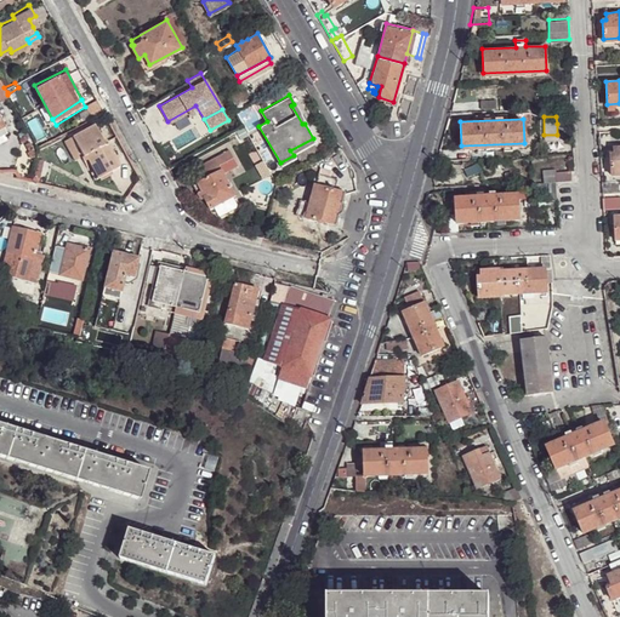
[(69,132),(80,153),(85,152),(96,172),(108,166),(109,169),(118,164),(103,137),(102,137),(92,120),(69,132)]
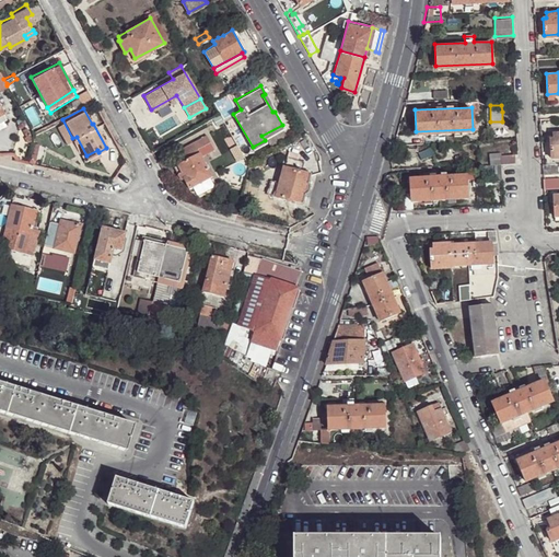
[(513,112),(502,112),(502,122),(513,120),(513,112)]
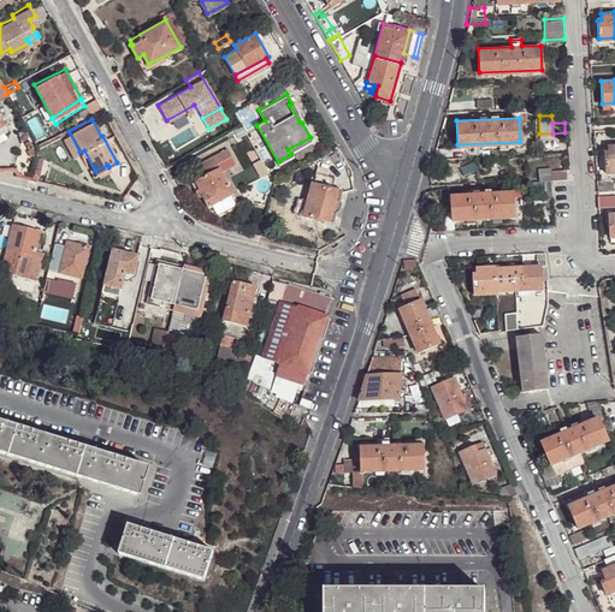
[(614,143),(608,144),(608,150),(604,150),(605,171),(614,170),(614,143)]
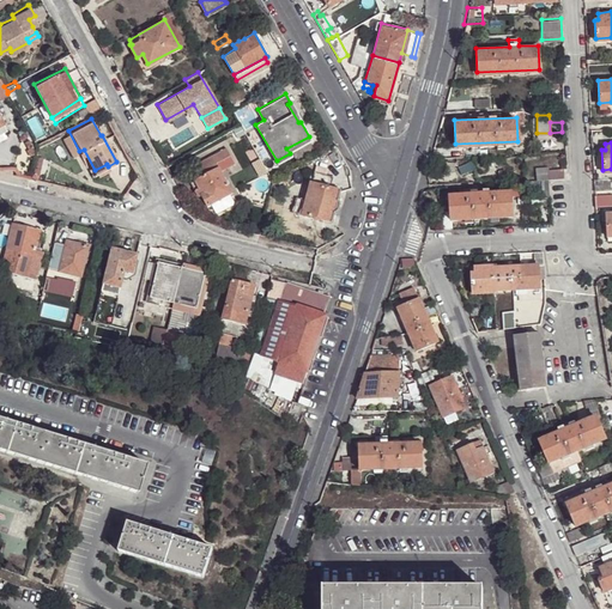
[(207,203),(232,190),(220,169),(235,160),(226,146),(199,160),(205,172),(191,181),(198,193),(198,194),(201,194),(207,203)]
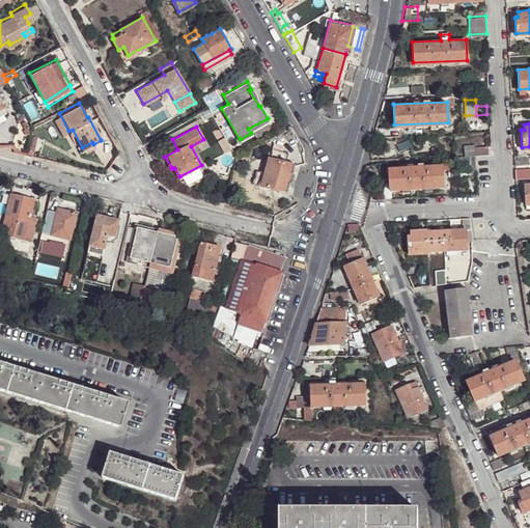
[(411,144),(408,138),(396,142),(398,149),(411,144)]
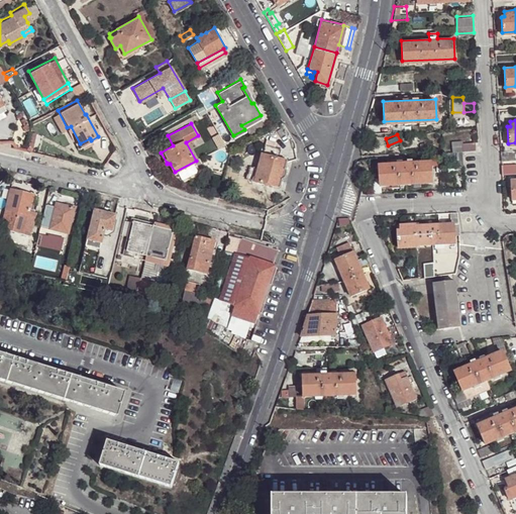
[(420,148),(433,148),(433,141),(425,141),(425,139),(422,139),(422,141),(420,141),(420,148)]
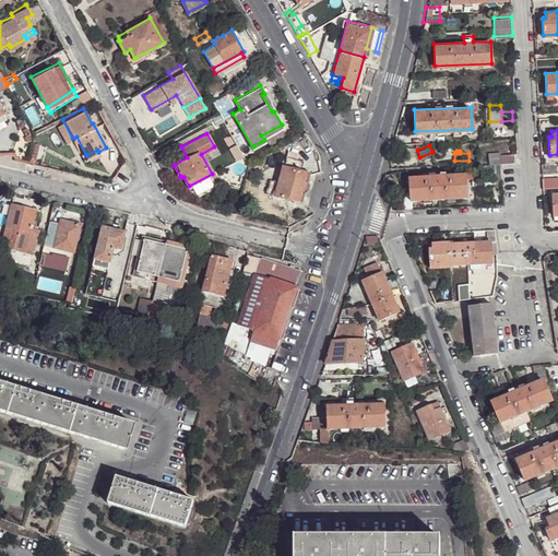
[(499,153),(499,162),(513,161),(513,152),(499,153)]
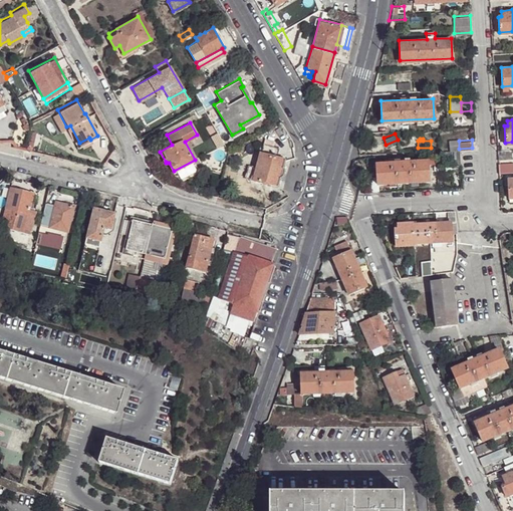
[(260,152),(275,156),(278,147),(263,143),(260,152)]
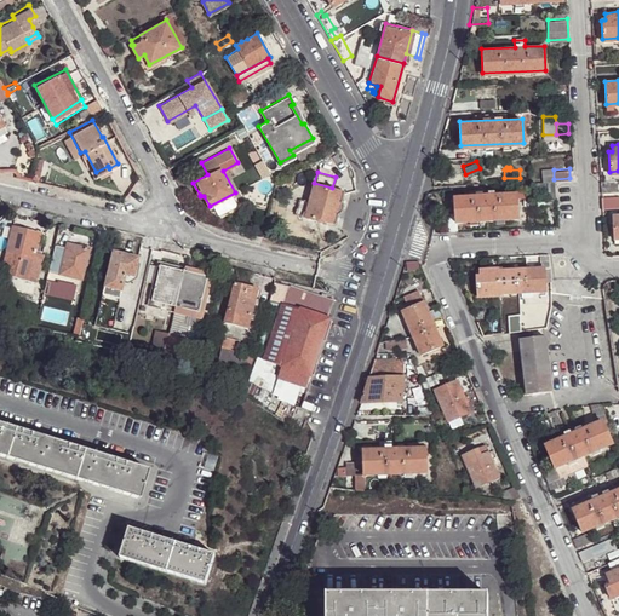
[(555,196),(554,179),(544,180),(545,197),(555,196)]
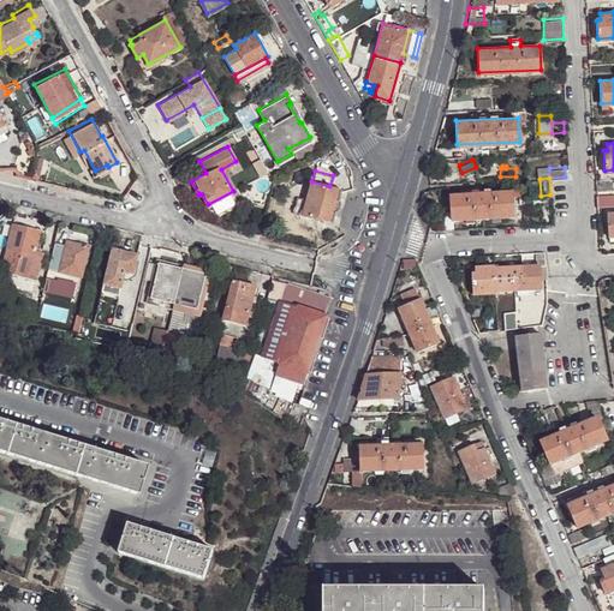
[(307,198),(303,214),(332,221),(340,189),(329,186),(311,181),(307,198)]
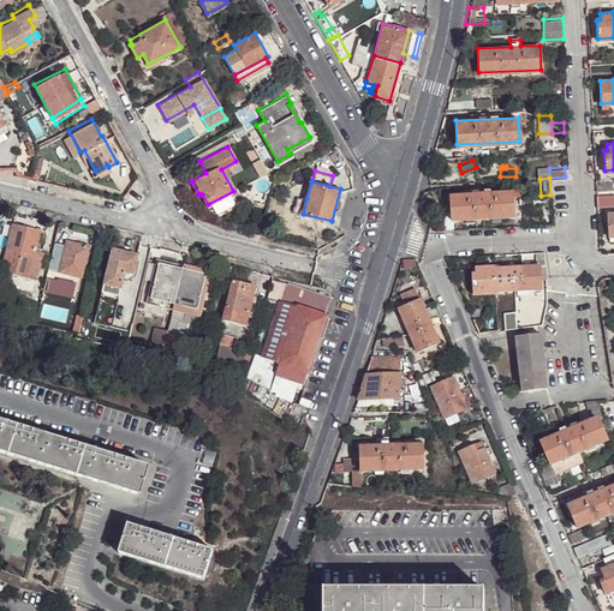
[(511,195),(511,191),(449,195),(451,208),(443,209),(445,228),(452,227),(451,219),(512,215),(511,195)]
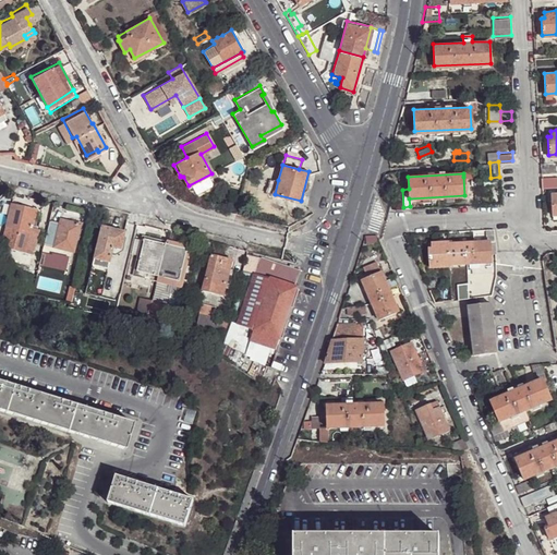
[(556,175),(541,176),(541,184),(556,183),(556,175)]
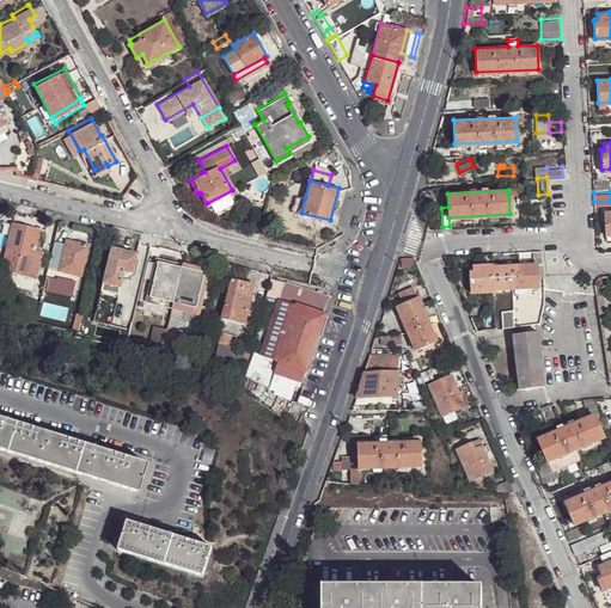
[(292,209),(301,213),(305,197),(295,195),(292,209)]
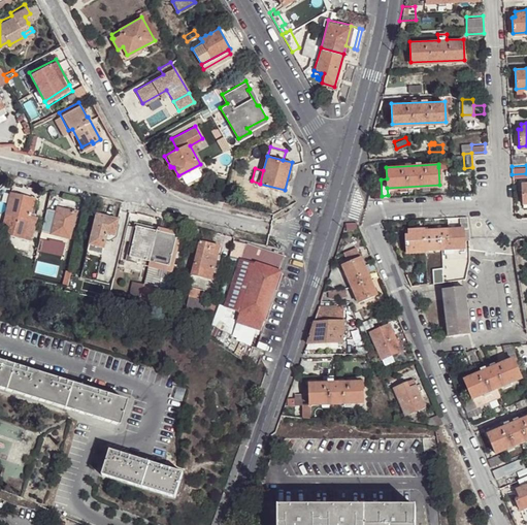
[(21,216),(27,218),(32,196),(10,191),(5,212),(11,215),(21,216)]
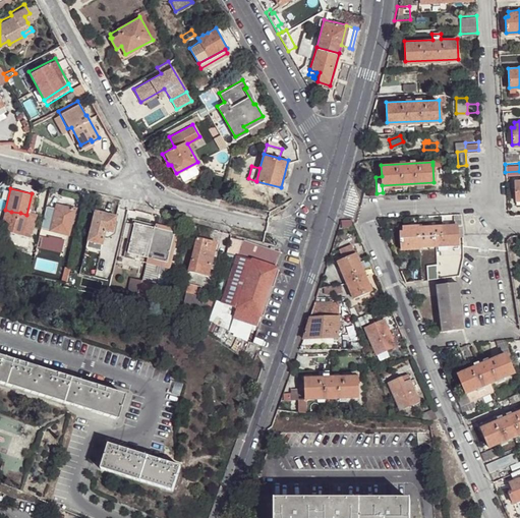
[(63,202),(62,205),(72,208),(68,225),(71,226),(76,205),(63,202)]
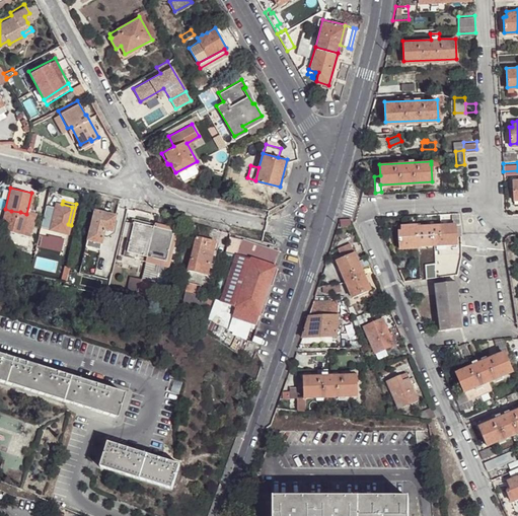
[(72,207),(62,204),(54,202),(49,227),(67,231),(68,224),(72,207)]
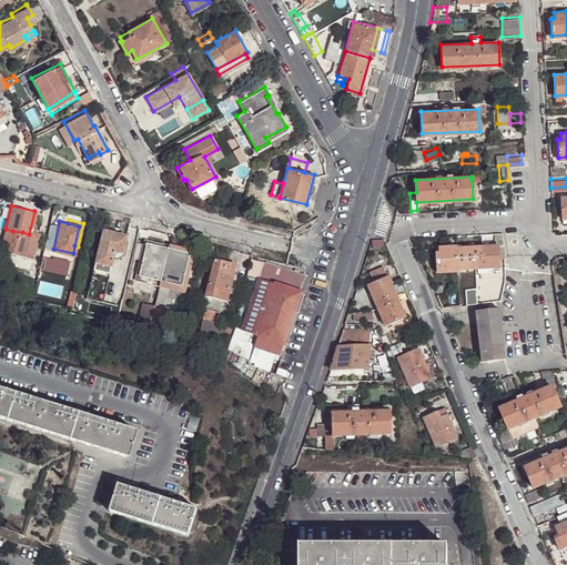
[(87,294),(101,299),(113,250),(122,251),(127,233),(102,228),(87,294)]
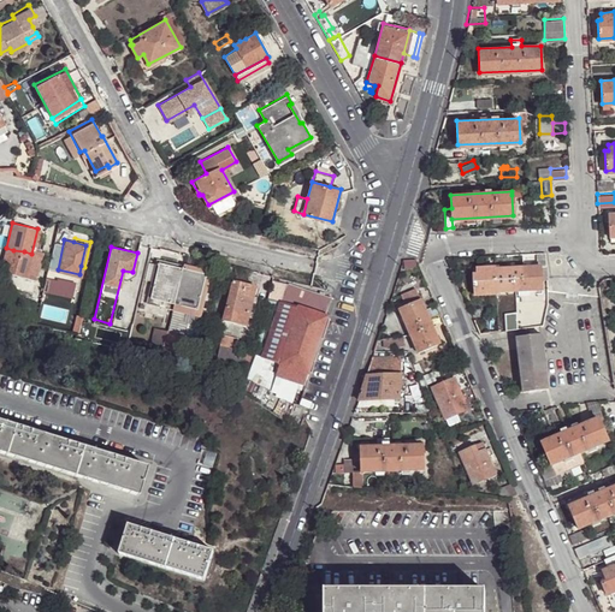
[(27,272),(31,254),(24,251),(23,255),(16,254),(16,257),(13,269),(27,272)]
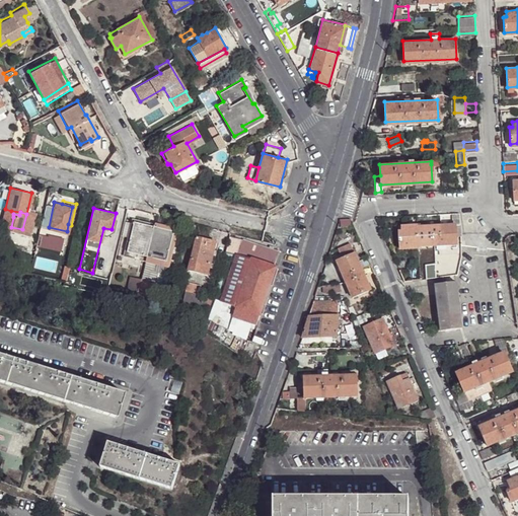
[(451,223),(416,225),(416,223),(401,224),(401,229),(397,229),(398,247),(418,246),(418,244),(455,243),(454,223),(458,223),(458,212),(450,212),(451,223)]
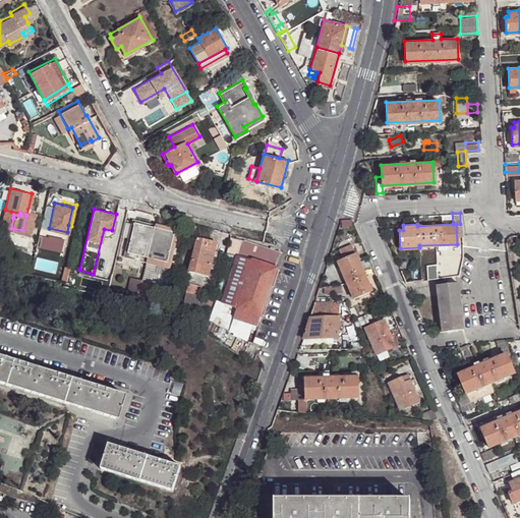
[(34,217),(26,215),(22,230),(31,232),(34,217)]
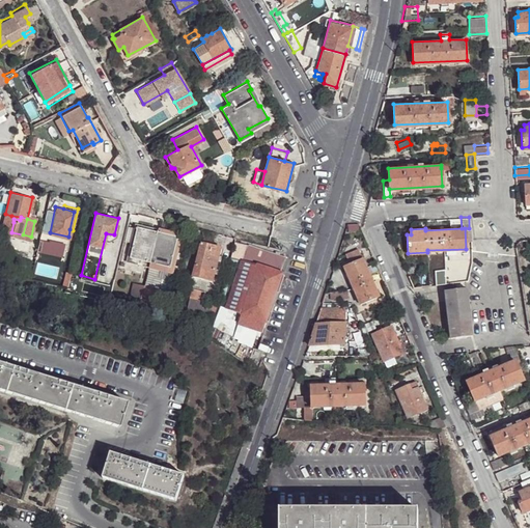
[(169,265),(168,269),(172,271),(180,232),(135,221),(126,259),(128,260),(129,255),(169,265)]
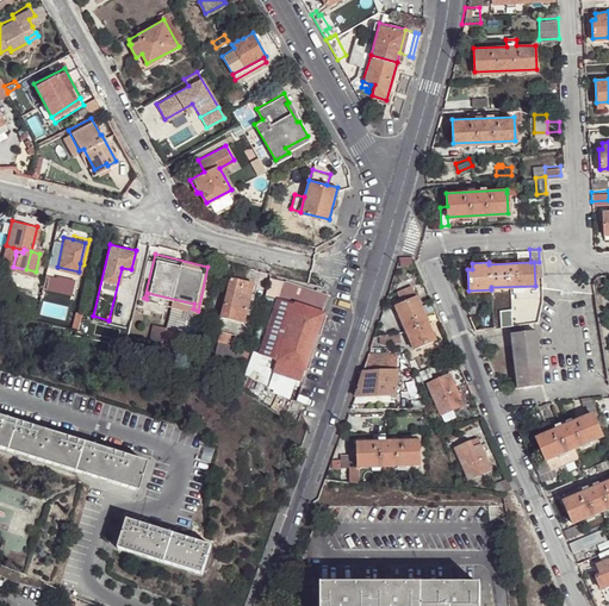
[(54,287),(55,272),(43,272),(42,286),(54,287)]
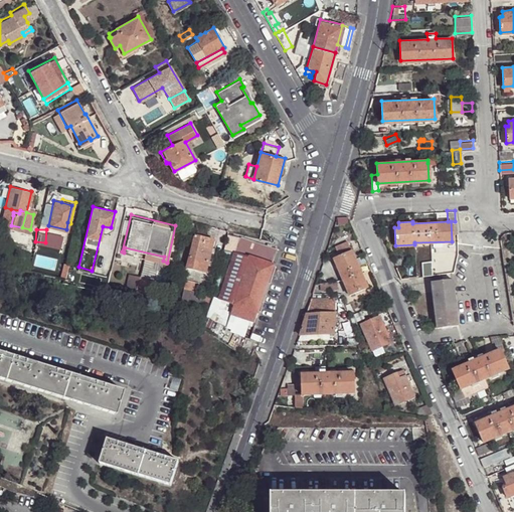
[(194,233),(188,256),(207,261),(212,238),(194,233)]
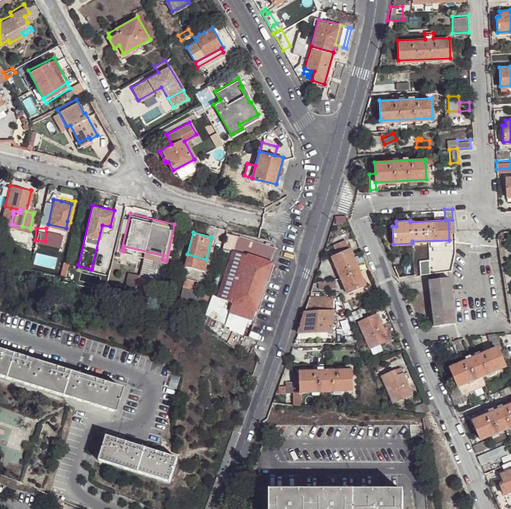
[(274,246),(239,234),(234,250),(233,250),(216,304),(221,305),(220,308),(231,311),(252,319),(271,261),(269,261),(274,246)]
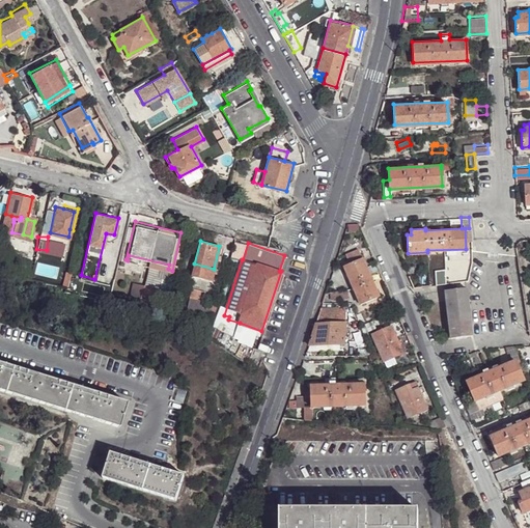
[(352,261),(343,266),(360,302),(378,295),(358,249),(347,254),(352,261)]
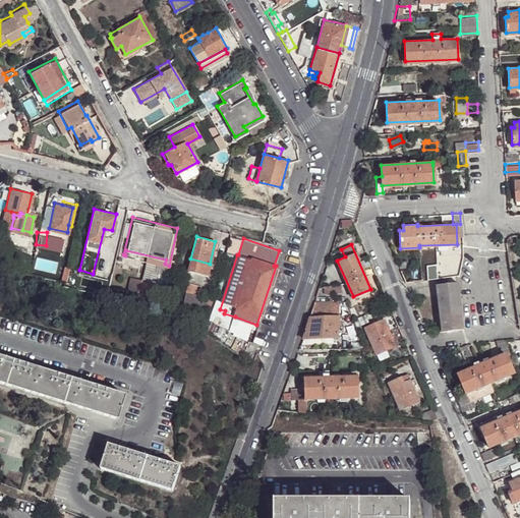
[(14,250),(24,270),(29,271),(33,254),(14,250)]
